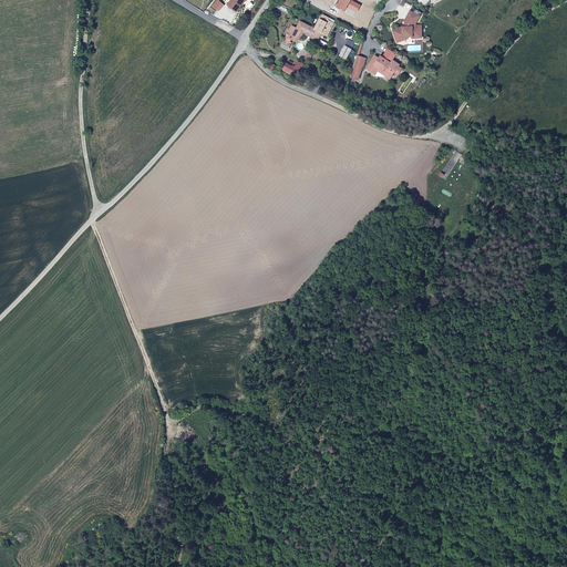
[(245,0),(230,0),(228,4),(237,11),(244,1),(245,0)]
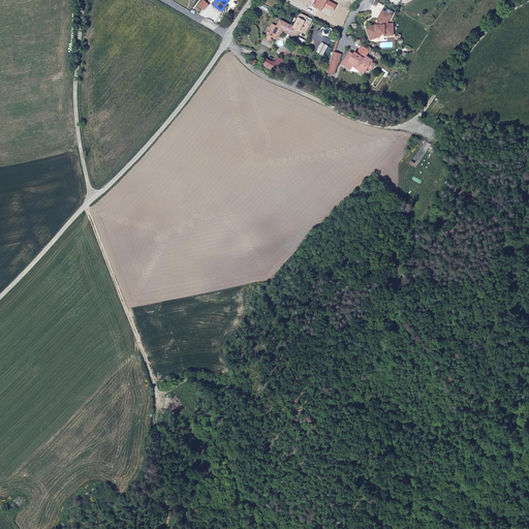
[(393,35),(393,24),(386,24),(386,21),(387,21),(392,16),(382,11),(378,19),(380,21),(381,21),(381,26),(374,26),(369,29),(370,31),(368,32),(370,36),(375,36),(377,36),(377,34),(389,34),(390,35),(393,35)]
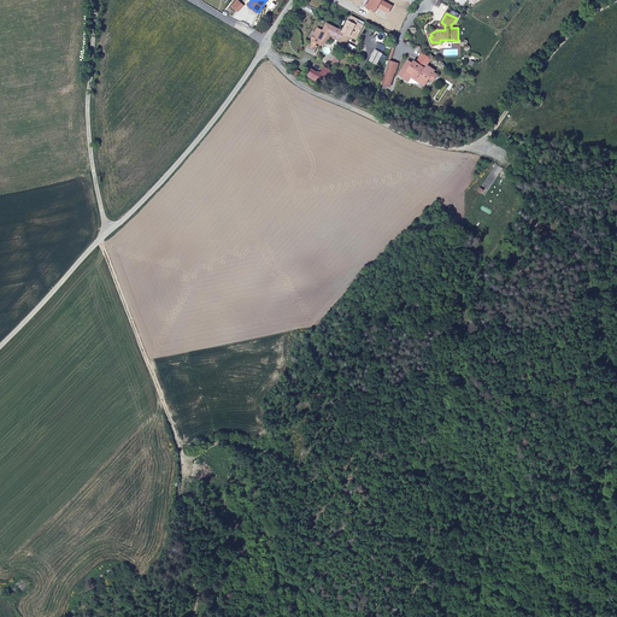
[(356,39),(363,25),(354,22),(356,19),(351,17),(342,31),(350,35),(356,39)]
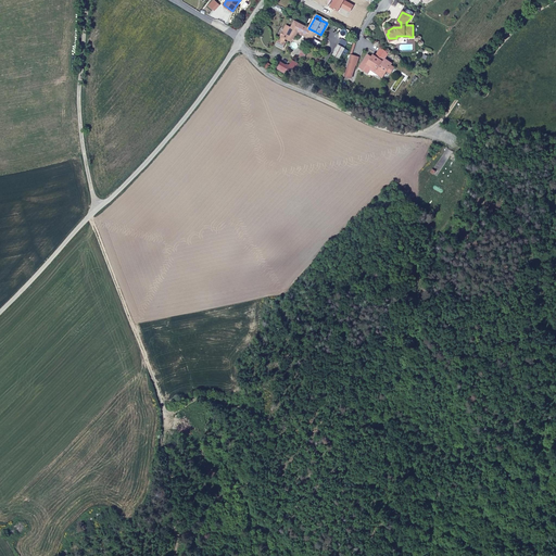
[(315,32),(308,28),(294,21),(291,26),(286,23),(280,34),(291,39),(297,33),(299,34),(299,35),(301,37),(302,36),(304,36),(302,41),(307,43),(315,32)]
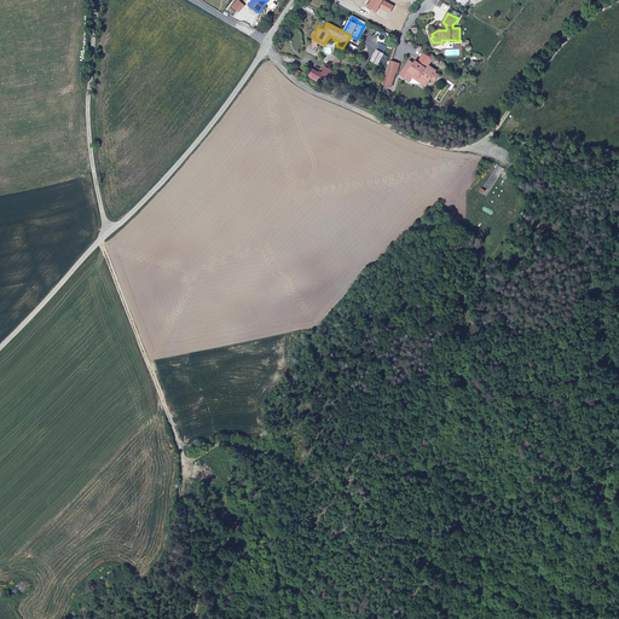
[(379,64),(383,53),(376,50),(371,61),(379,64)]
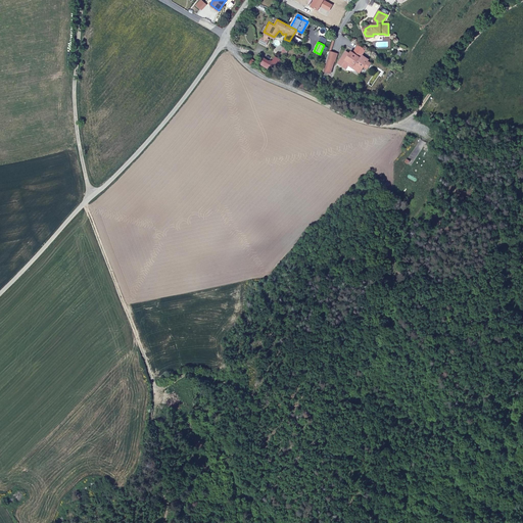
[(334,52),(330,51),(324,70),(331,73),(333,66),(331,64),(334,61),(334,60),(332,59),(334,52)]
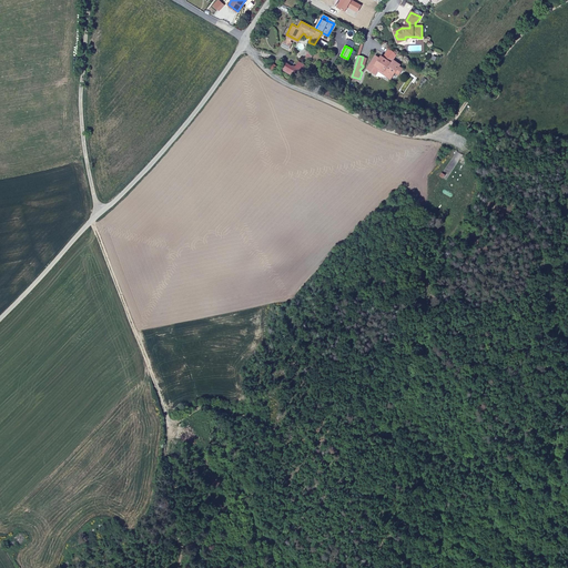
[(403,69),(398,66),(399,64),(392,59),(391,62),(386,59),(382,57),(381,59),(376,57),(368,69),(376,73),(378,70),(379,68),(392,75),(395,71),(398,73),(403,69)]
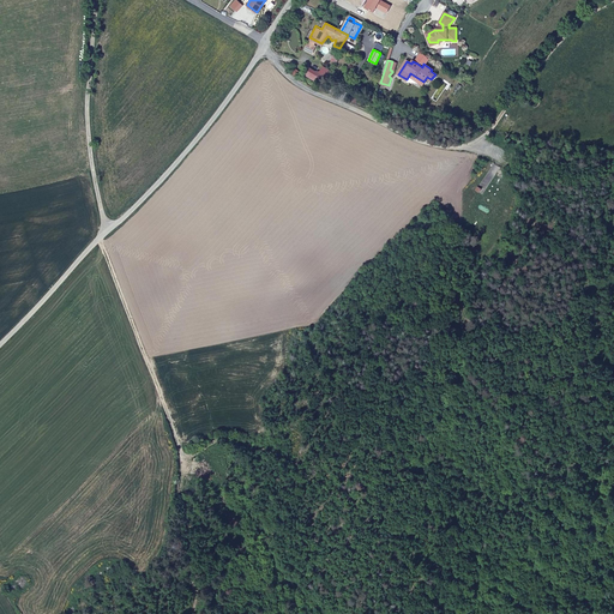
[(320,74),(311,68),(307,74),(317,80),(320,74)]
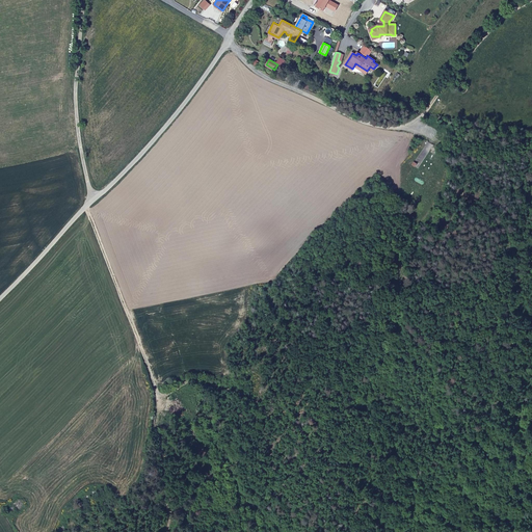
[(277,72),(283,65),(278,62),(277,64),(274,70),(277,72)]
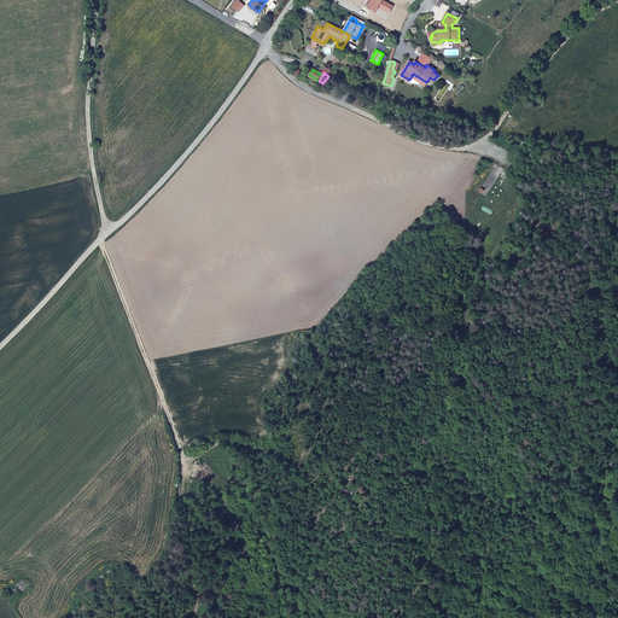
[(413,74),(412,76),(425,86),(426,82),(413,74)]
